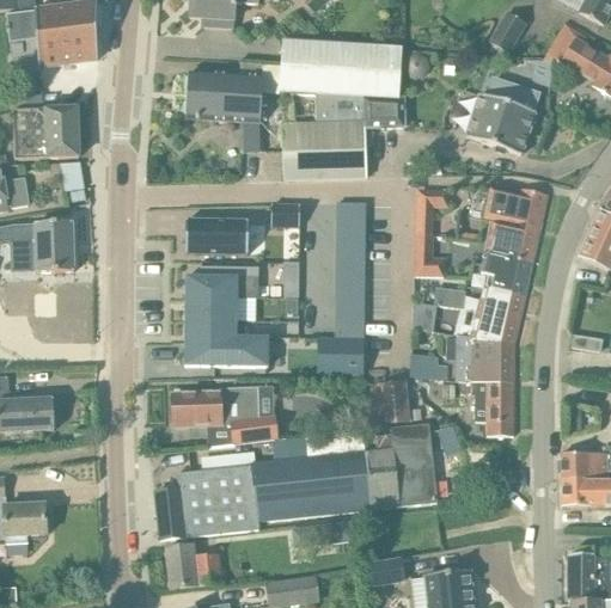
[(0,0),(0,10),(18,7),(17,0),(0,0)]
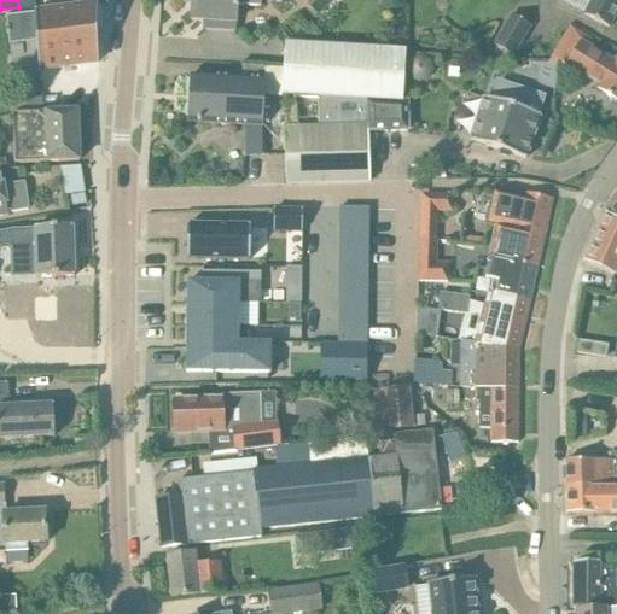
[(98,59),(98,0),(36,7),(40,66),(98,59)]
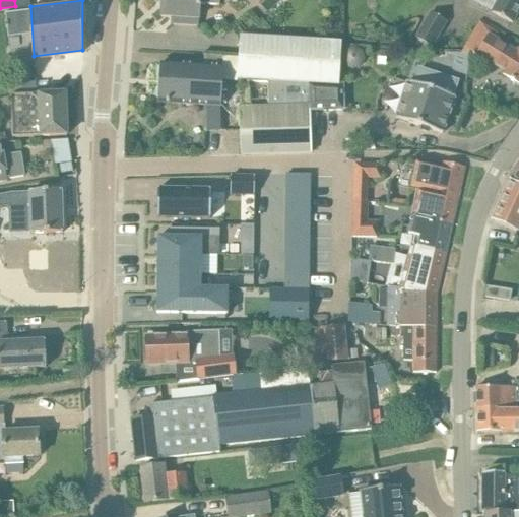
[(161,0),(160,13),(174,14),(173,21),(198,22),(200,0),(218,1),(218,0),(161,0)]
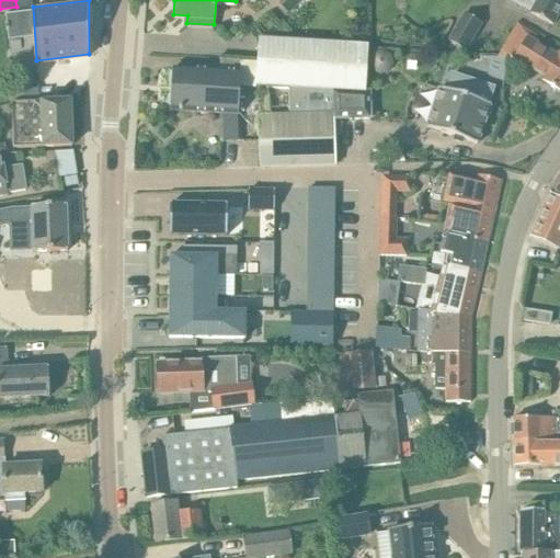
[(536,0),(530,10),(553,22),(559,9),(559,0),(536,0)]
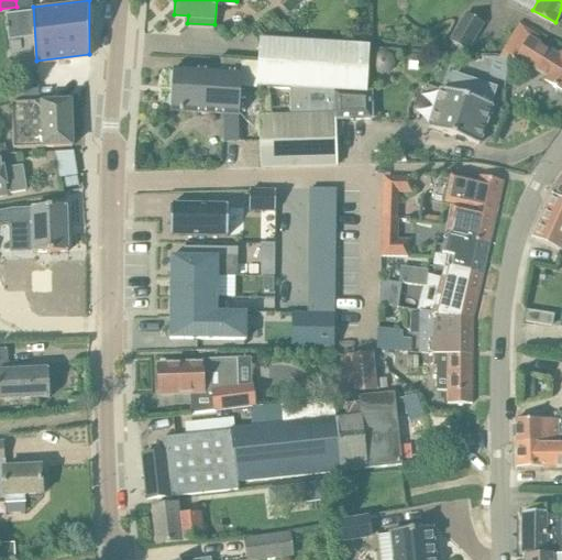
[(466,10),(449,37),(469,50),(485,22),(466,10)]
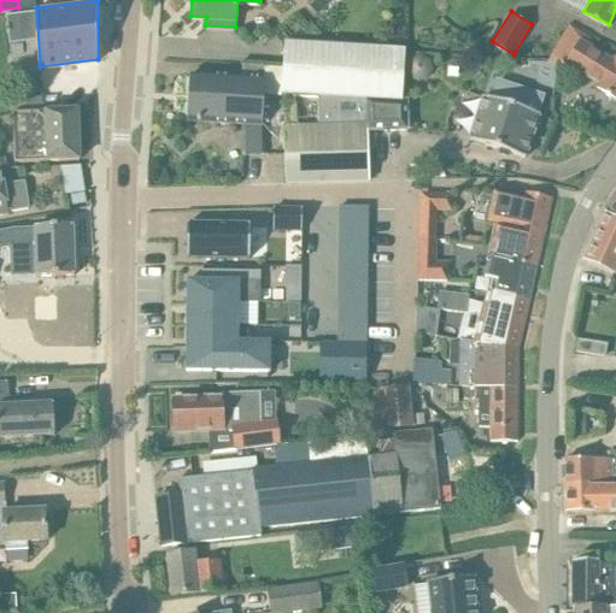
[(614,58),(581,39),(586,31),(568,22),(562,33),(551,51),(567,60),(567,62),(599,81),(598,84),(615,94),(615,57),(614,58)]
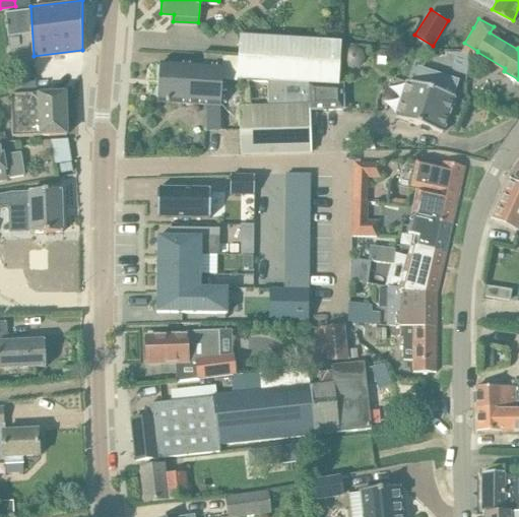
[(339,81),(341,40),(238,34),(238,37),(239,37),(238,52),(237,77),(238,76),(246,77),(246,76),(309,79),(339,81)]
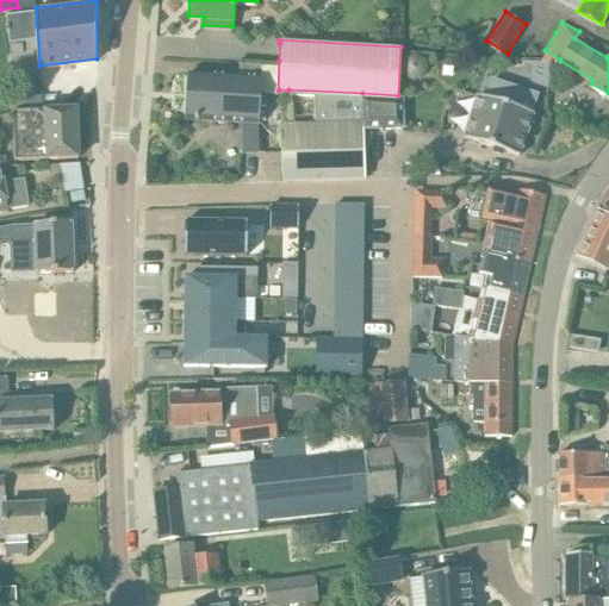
[(278,93),(278,91),(279,61),(240,58),(238,74),(190,72),(186,116),(241,119),(242,149),(260,149),(259,120),(260,92),(278,93)]
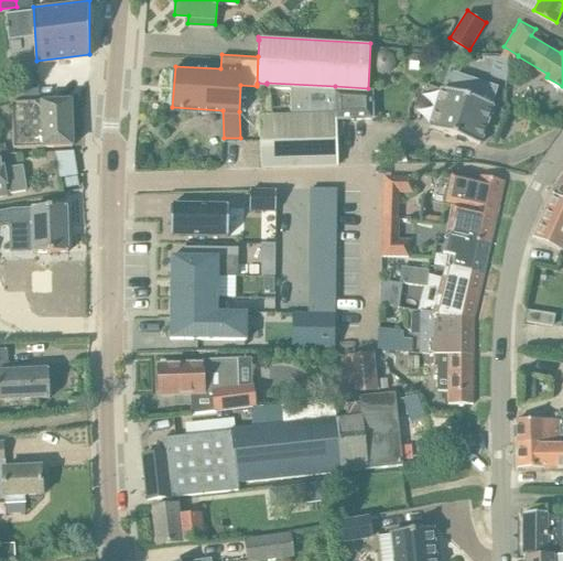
[(495,85),(494,85),(455,73),(451,88),(442,85),(430,123),(429,126),(480,142),(482,141),(494,103),(490,101),(496,84),(495,84),(495,85)]
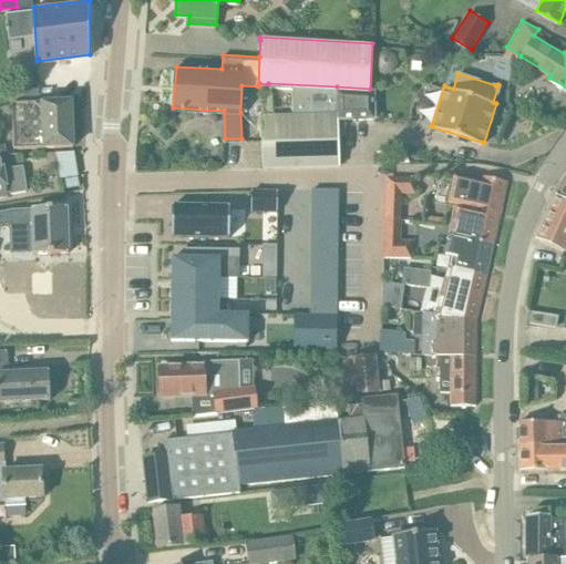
[(338,118),(337,86),(268,83),(268,84),(270,113),(261,114),(263,166),(340,164),(338,118)]
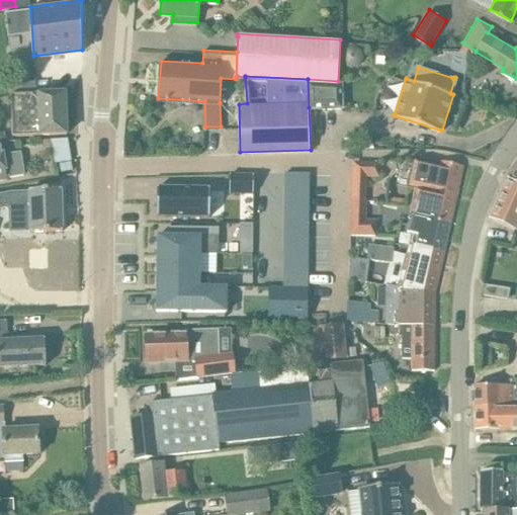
[(308,79),(309,107),(340,107),(341,84),(338,83),(338,81),(308,79)]
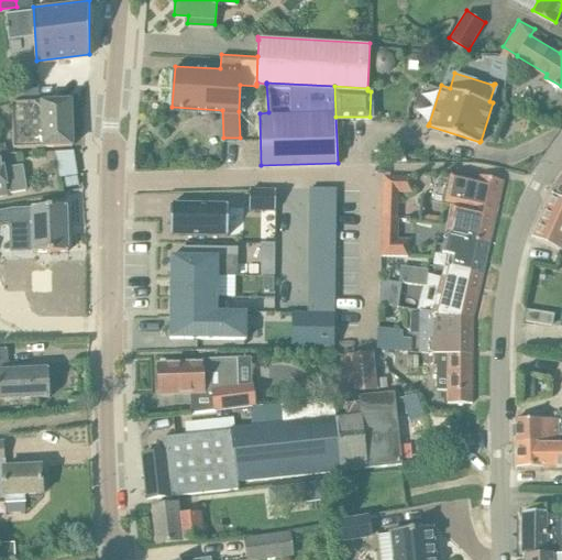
[(72,99),(42,99),(18,100),(18,102),(13,103),(13,105),(14,145),(73,143),(72,99)]
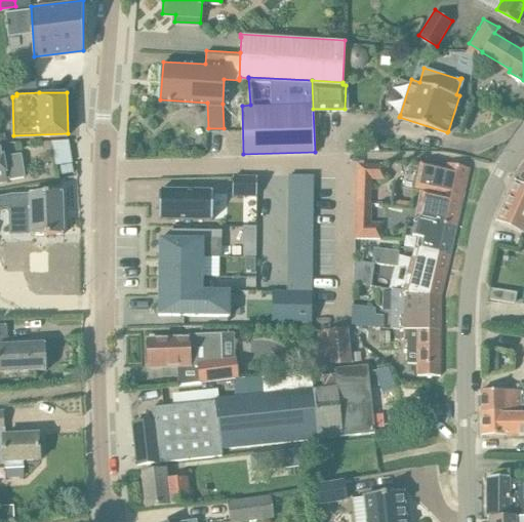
[(54,138),(56,160),(72,159),(71,136),(54,138)]
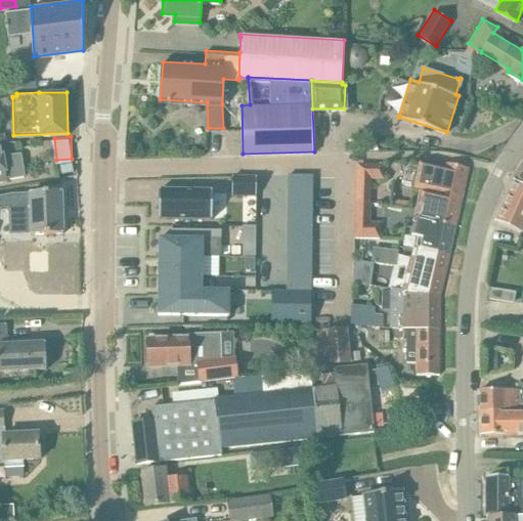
[(0,180),(7,179),(7,178),(26,175),(22,152),(3,155),(2,143),(0,143),(0,180)]
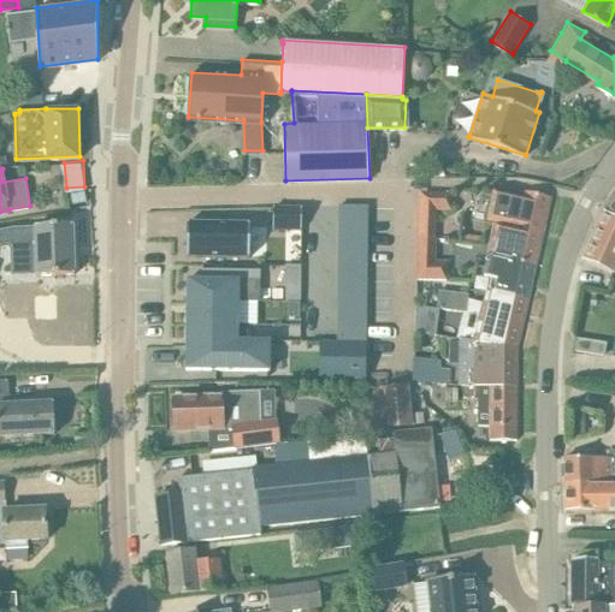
[(518,223),(544,229),(551,195),(525,189),(525,191),(519,190),(518,192),(496,188),(490,218),(502,220),(501,221),(518,224),(518,223)]
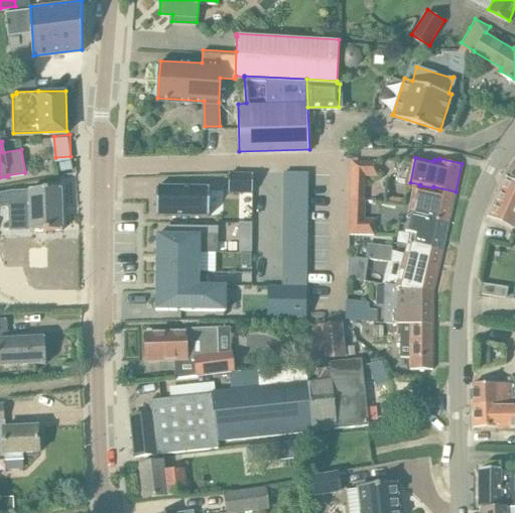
[(351,198),(364,199),(366,173),(377,173),(378,160),(359,160),(352,172),(351,198)]
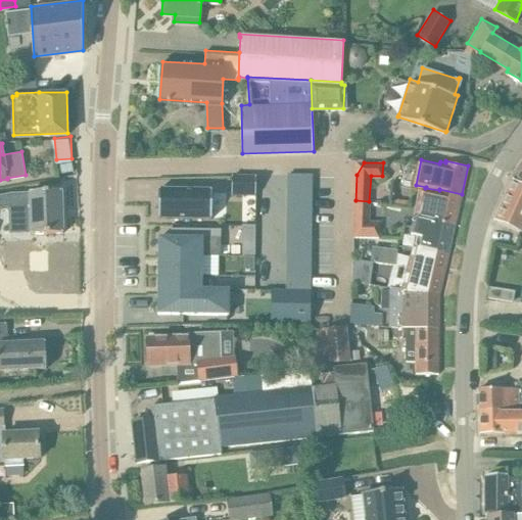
[(521,166),(514,177),(513,178),(512,180),(521,184),(521,166)]
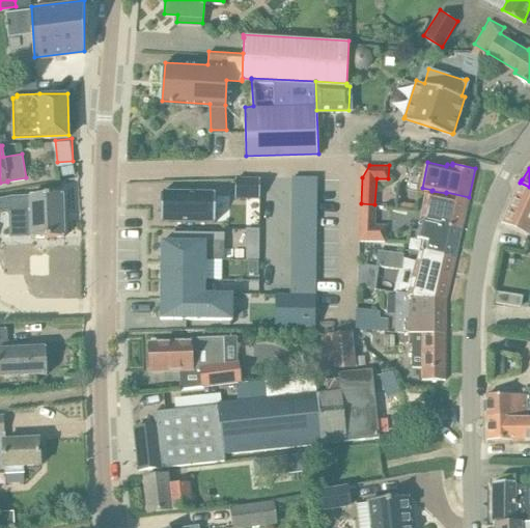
[(318,175),(293,174),(293,191),(318,191),(318,175)]
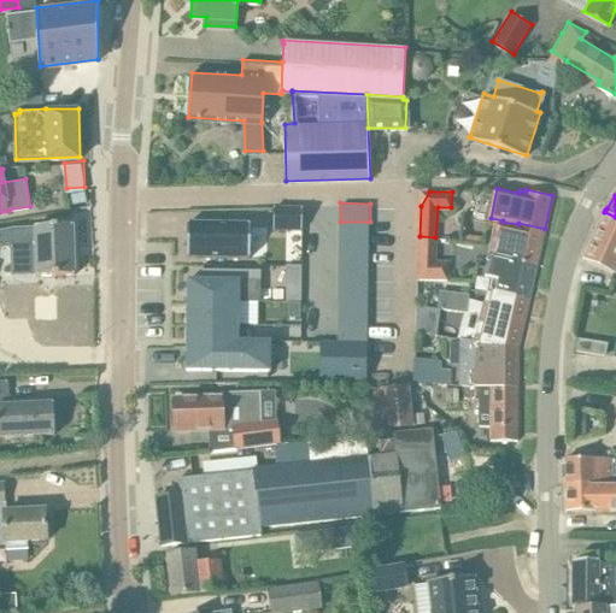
[(274,206),(274,228),(303,228),(303,206),(274,206)]
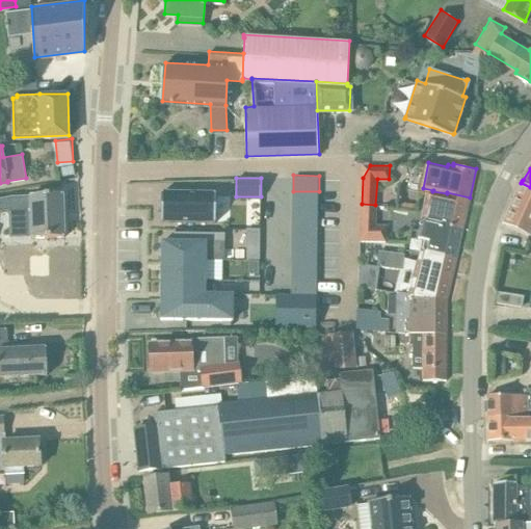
[(530,187),(521,183),(503,221),(529,233),(530,233),(530,187)]
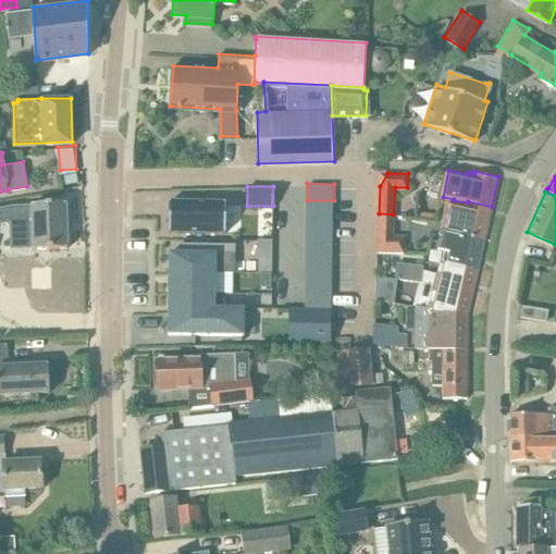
[(170,199),(169,230),(225,231),(226,200),(170,199)]
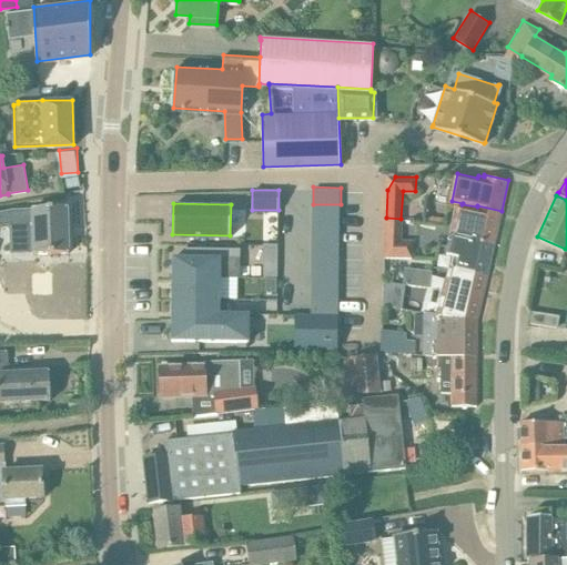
[(341,204),(313,204),(313,220),(341,220),(341,204)]
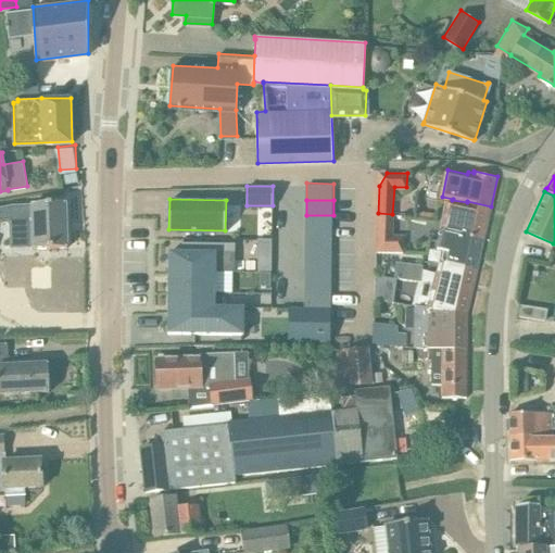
[(467,202),(452,200),(450,211),(450,212),(445,228),(445,229),(459,233),(483,237),(491,206),(467,201),(467,202)]
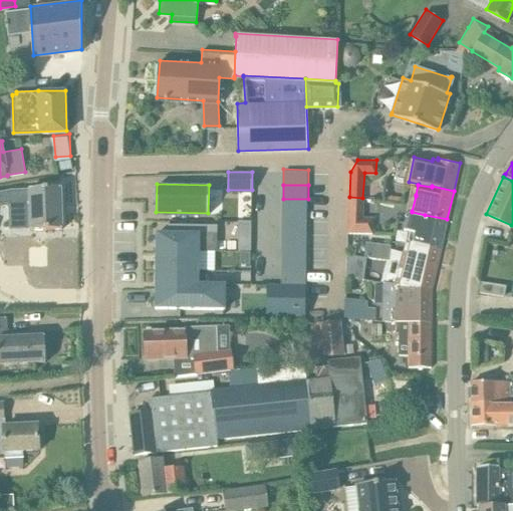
[(61,187),(29,188),(2,189),(2,208),(30,207),(30,227),(62,226),(61,187)]
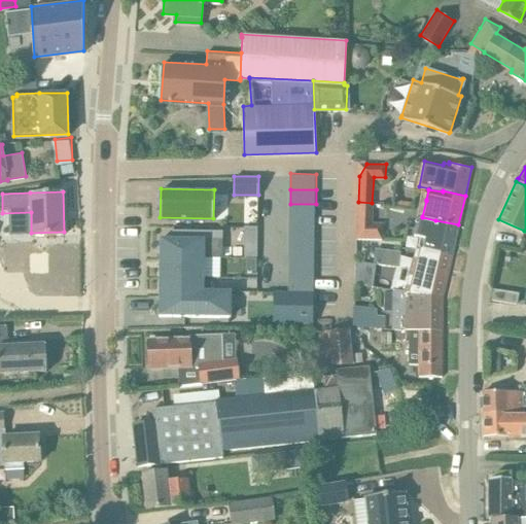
[(372,203),(358,202),(357,237),(382,238),(382,222),(372,222),(372,203)]
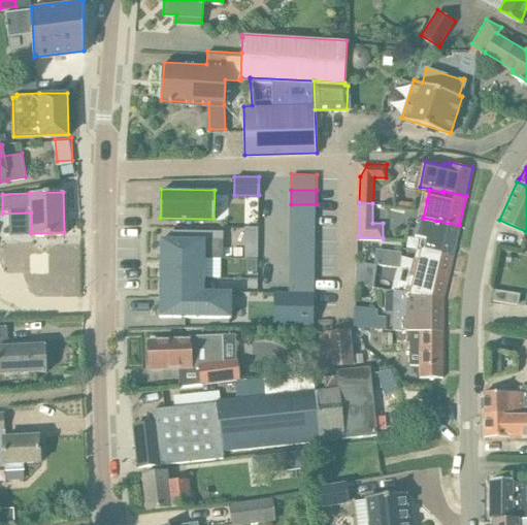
[(317,204),(291,204),(291,219),(317,219),(317,204)]
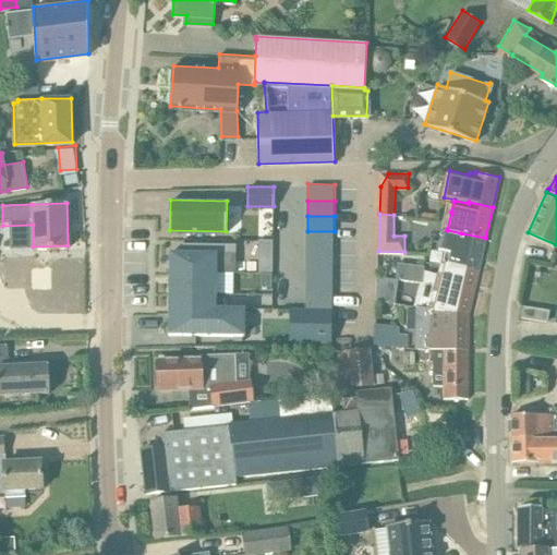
[(453,262),(479,268),(485,238),(461,233),(447,230),(447,229),(444,229),(439,249),(451,251),(449,262),(453,262)]
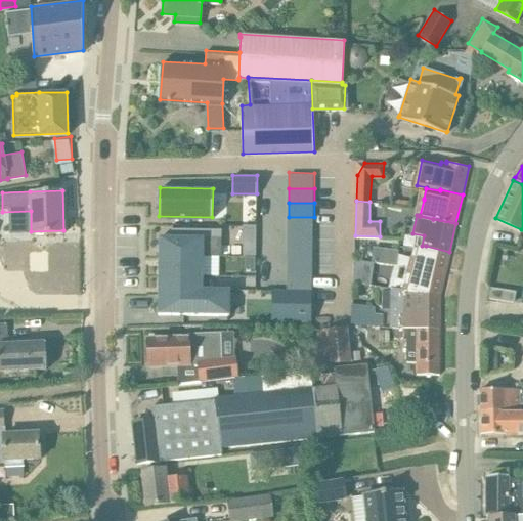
[(314,217),(289,217),(289,231),(314,231),(314,217)]
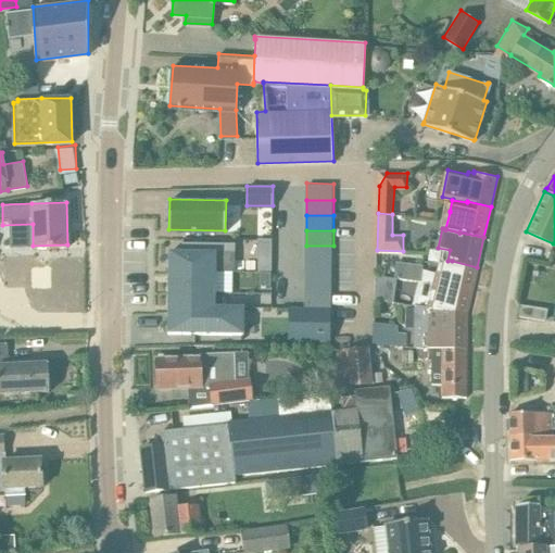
[(169,250),(168,331),(214,332),(244,332),(244,306),(216,305),(216,269),(235,269),(235,242),(183,242),(183,251),(169,250)]
